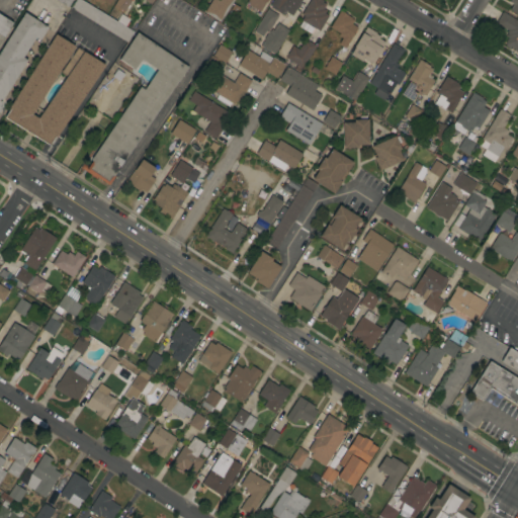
[(71,7),(75,0),(81,0),(133,31),(126,41),(71,7)]
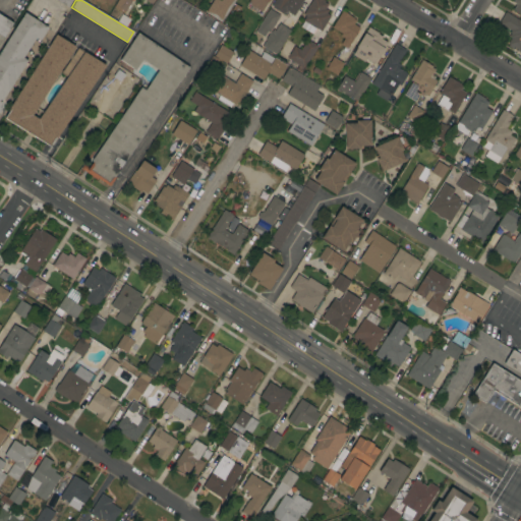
[(153,0),(152,3),(147,0),(131,0),(125,11),(114,5),(117,0),(153,0)]
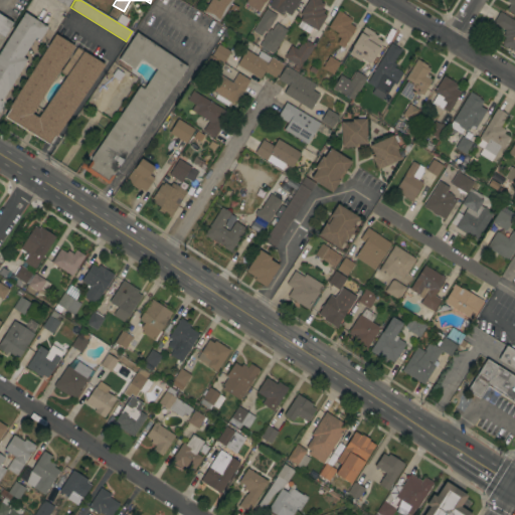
[(230,0),(218,21),(203,12),(209,0),(215,0),(217,1),(217,0),(230,0)]
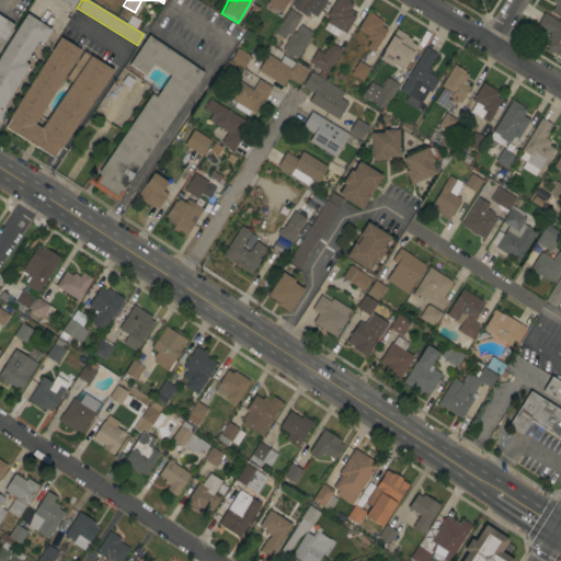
[(288,0),(287,2),(286,2),(281,12),(265,3),(266,0),(288,0)]
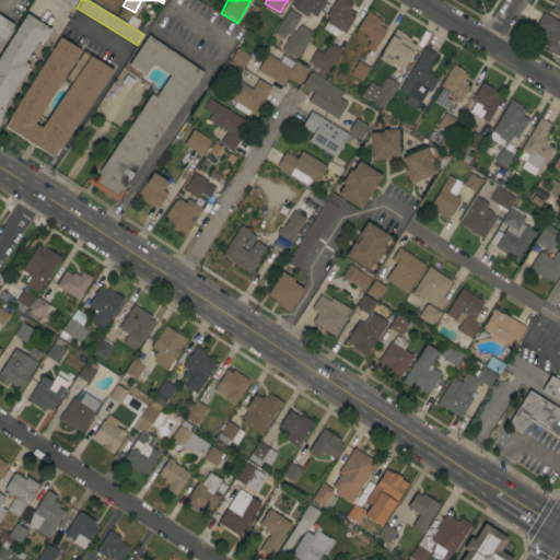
[(324,0),(315,16),(307,12),(312,6),(307,3),(303,11),(295,7),(299,0),(324,0)]
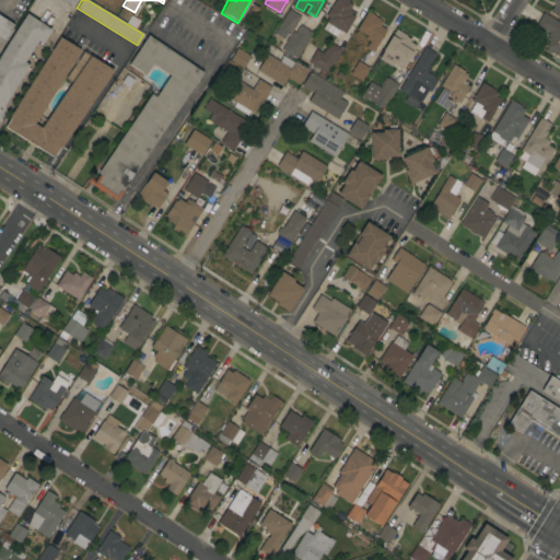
[(345,33),(343,33),(342,34),(340,32),(340,31),(339,30),(335,36),(323,28),(326,23),(325,22),(328,16),(326,15),(334,0),(349,0),(349,1),(353,4),(350,9),(350,8),(349,9),(352,11),(350,14),(354,16),(345,33)]
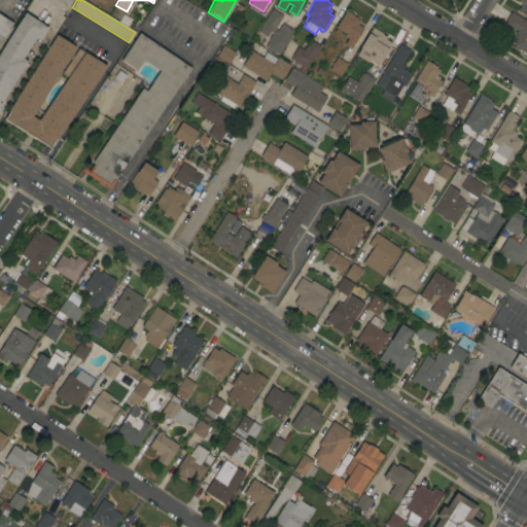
[(526,0),(526,14),(518,9),(522,4),(518,2),(520,0),(526,0)]
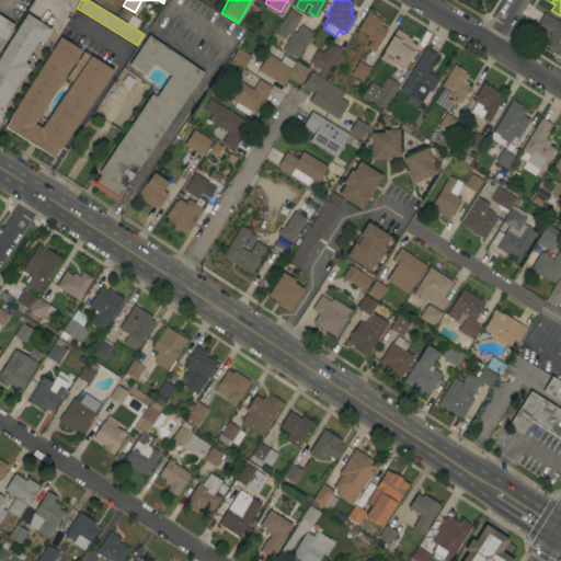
[(368,11),(381,20),(380,20),(384,22),(380,25),(387,30),(374,53),(366,47),(370,41),(366,38),(367,35),(357,30),(368,11)]
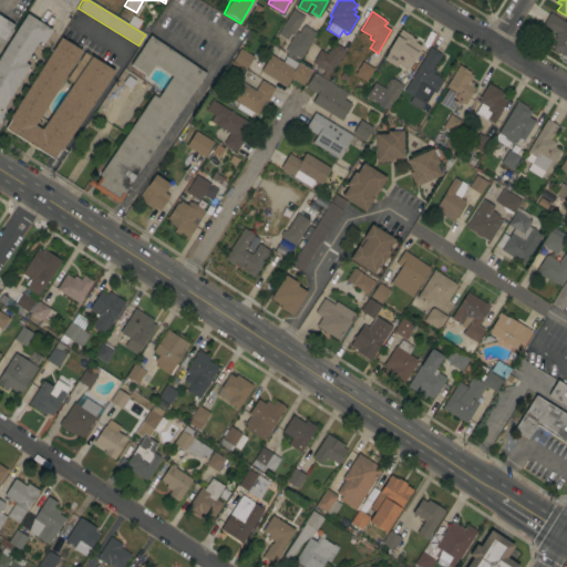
[(566,22),(566,57),(566,58),(562,54),(563,53),(558,51),(557,53),(553,50),(554,49),(553,48),(556,41),(554,40),(556,37),(554,35),(556,33),(543,24),(549,12),(566,22)]
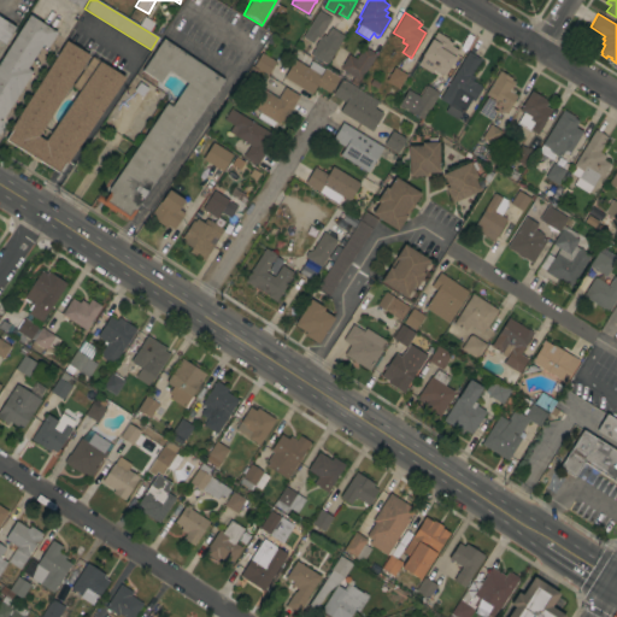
[(0,59),(29,15),(57,33),(47,47),(42,45),(27,68),(33,71),(3,118),(7,121),(0,130),(0,59)]
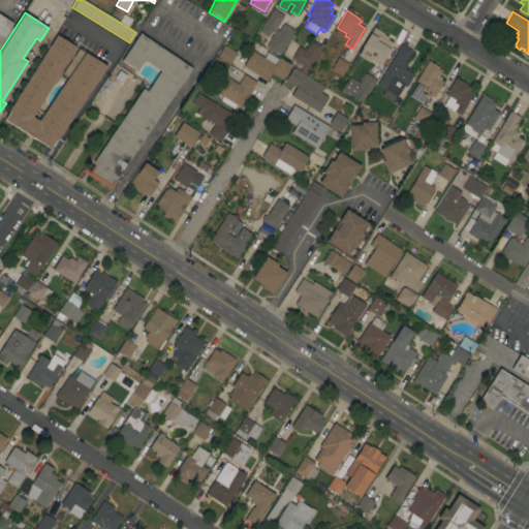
[(0,14),(12,23),(0,42),(0,14)]
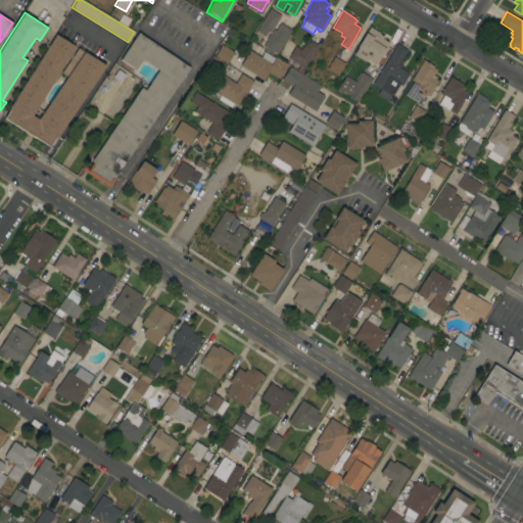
[(289,14),(297,19),(291,30),(283,25),(289,14)]
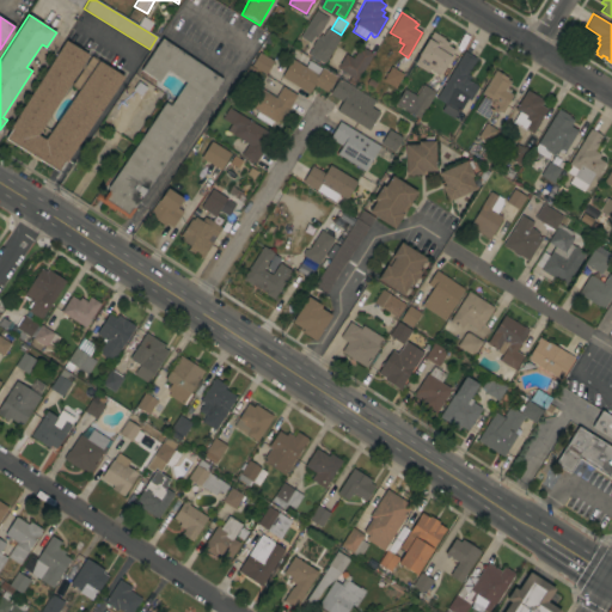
[(319,42),(328,28),(341,36),(331,50),(319,42)]
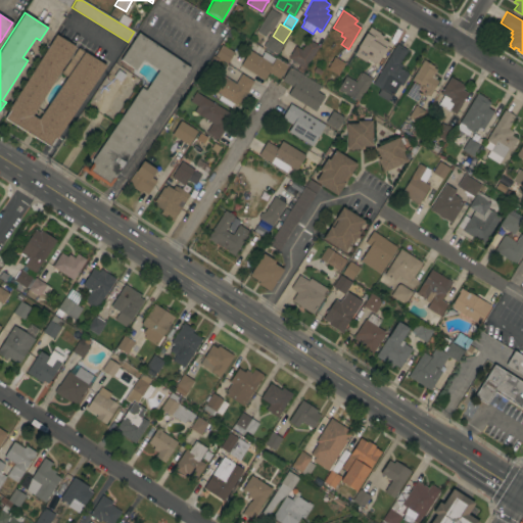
[(307,32),(302,43),(292,38),(298,27),(307,32)]
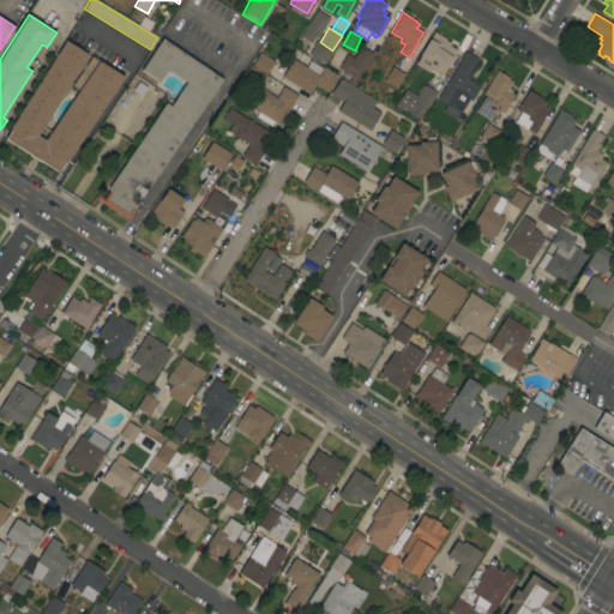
[(446,38),(445,40),(450,43),(449,46),(461,53),(455,64),(450,61),(444,71),(444,70),(440,74),(431,68),(428,72),(415,64),(420,56),(419,55),(429,38),(429,40),(434,31),(446,38)]
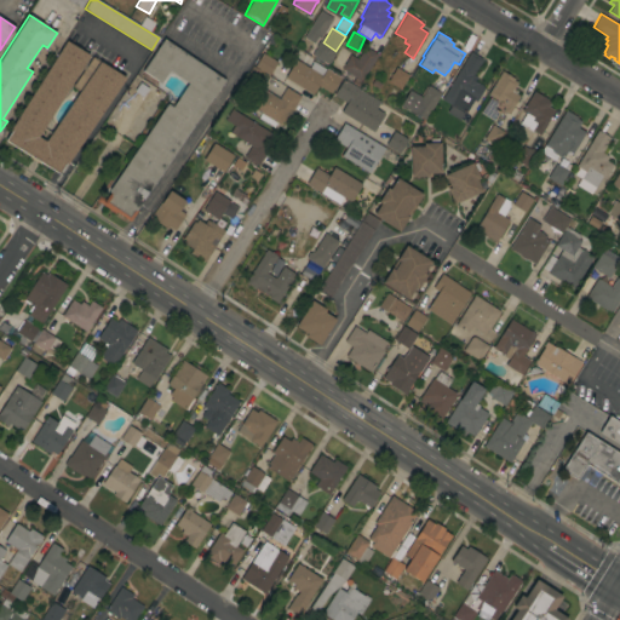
[(224,80),(213,97),(212,96),(128,222),(96,200),(99,195),(105,200),(110,193),(109,191),(166,104),(172,108),(189,82),(168,70),(160,82),(143,72),(164,40),(224,80)]
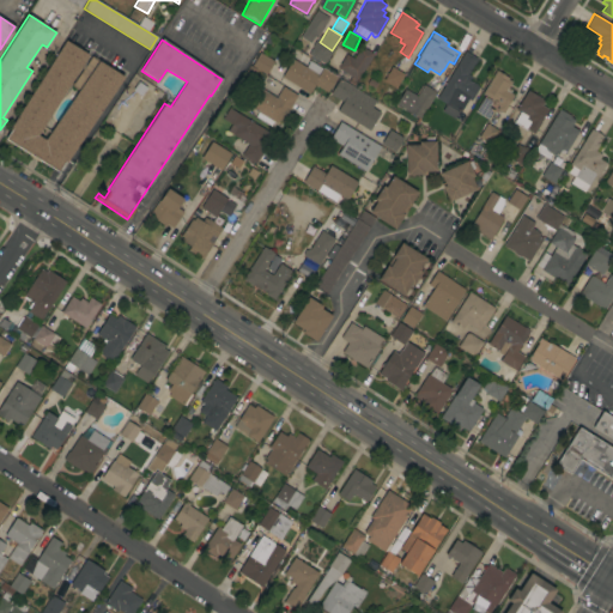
[(66,162),(65,161),(58,171),(42,162),(41,163),(26,155),(28,153),(5,139),(11,129),(65,41),(89,55),(82,65),(85,67),(91,56),(123,77),(66,162)]
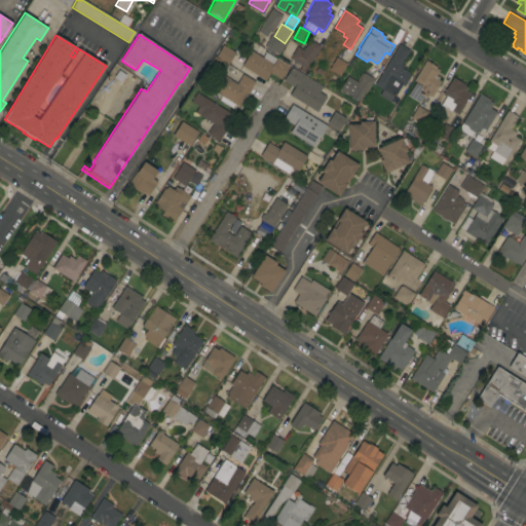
[(304,73),(299,70),(301,66),(289,59),(290,58),(285,54),(288,48),(289,48),(291,45),(296,48),(297,46),(303,50),(309,39),(321,46),(304,73)]
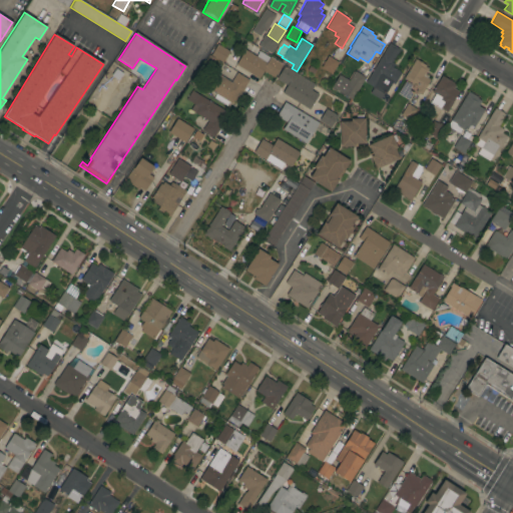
[(389,43),(400,49),(392,62),(394,64),(392,67),(394,68),(394,67),(399,70),(399,71),(401,73),(394,84),(392,83),(385,94),(384,94),(380,99),(370,93),(373,87),(365,82),(389,43)]
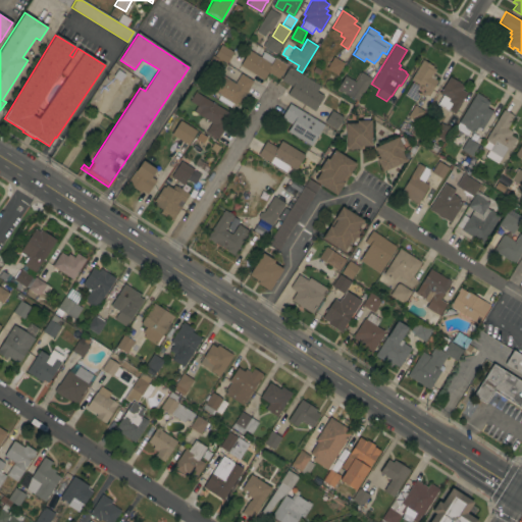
[(233,52),(226,63),(214,56),(221,45),(233,52)]
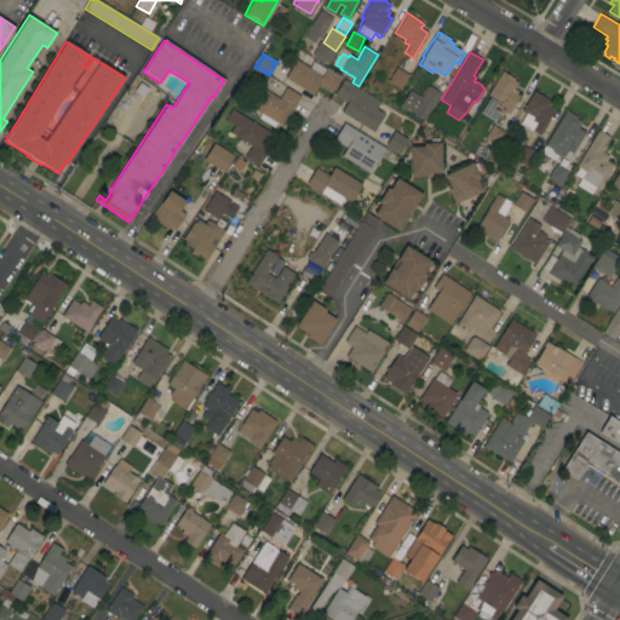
[(285,78),(296,59),(309,68),(313,62),(326,69),(326,68),(340,78),(331,93),(317,86),(313,95),(285,78)]
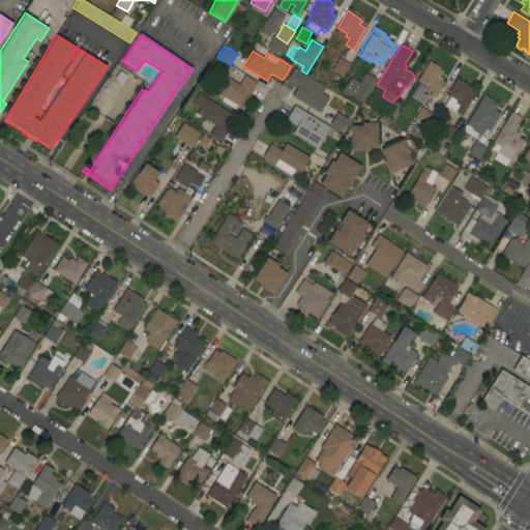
[(331,69),(333,65),(334,63),(335,63),(339,57),(350,64),(343,77),(331,69)]
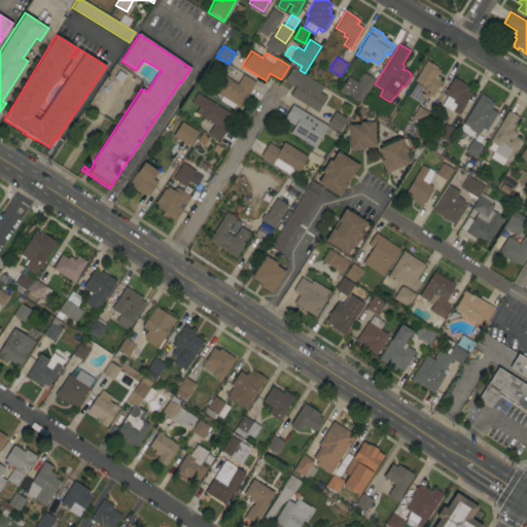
[(426,61),(436,67),(436,68),(440,70),(436,75),(440,77),(438,79),(442,81),(435,91),(436,92),(432,98),(426,94),(428,92),(427,91),(428,89),(414,80),(426,61)]
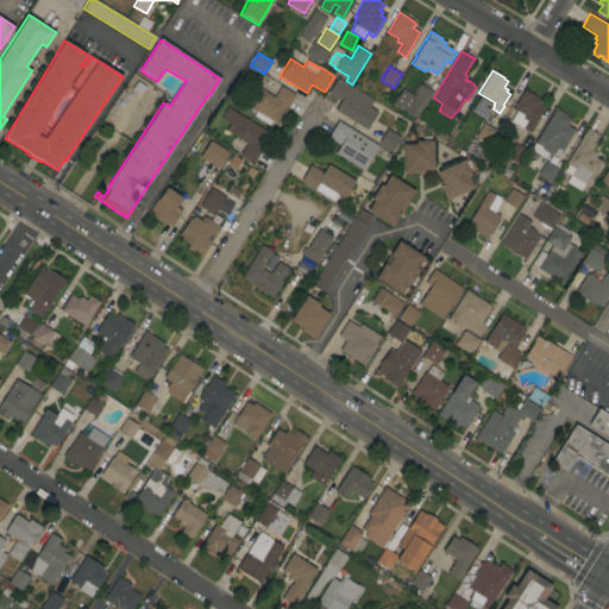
[(334,110),(340,101),(327,93),(337,77),(351,86),(351,87),(372,100),(368,106),(377,112),(366,129),(334,110)]
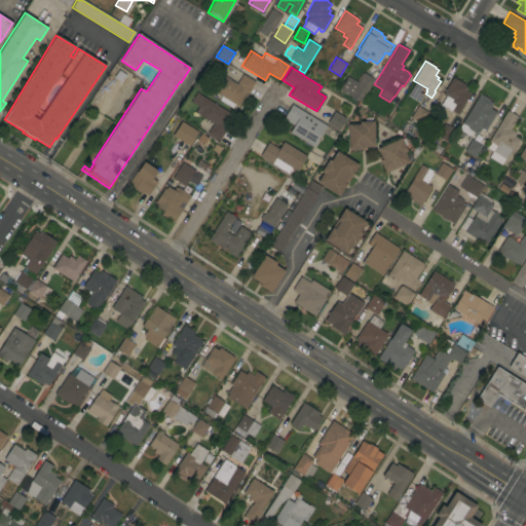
[(339,88),(346,76),(358,82),(364,73),(374,79),(361,102),(339,88)]
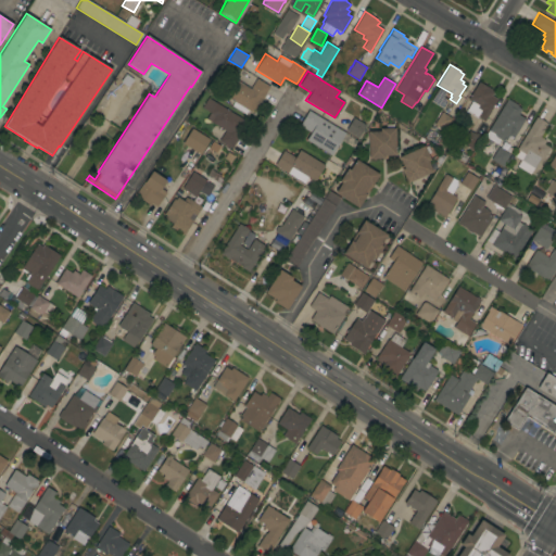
[(250,88),(256,78),(269,86),(261,101),(258,100),(251,112),(248,110),(245,114),(231,105),(234,101),(226,97),(236,79),(250,88)]
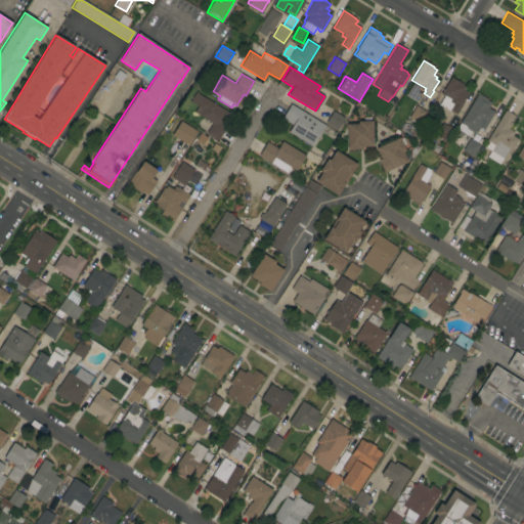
[(450,77),(459,82),(459,81),(463,84),(463,85),(465,86),(463,90),(469,93),(456,115),(449,111),(453,104),(449,101),(450,99),(441,93),(450,77)]
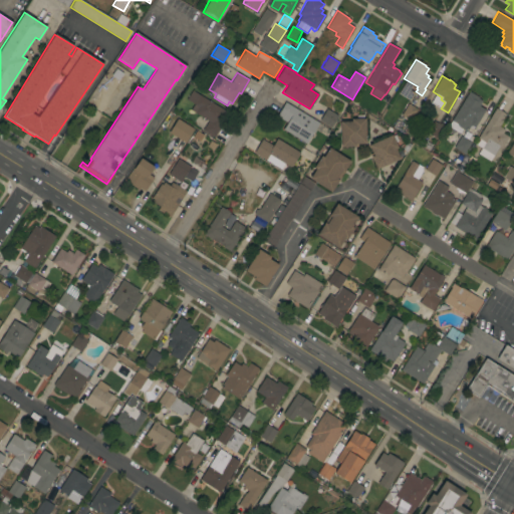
[(398,93),(405,80),(413,84),(410,90),(415,93),(411,100),(398,93)]
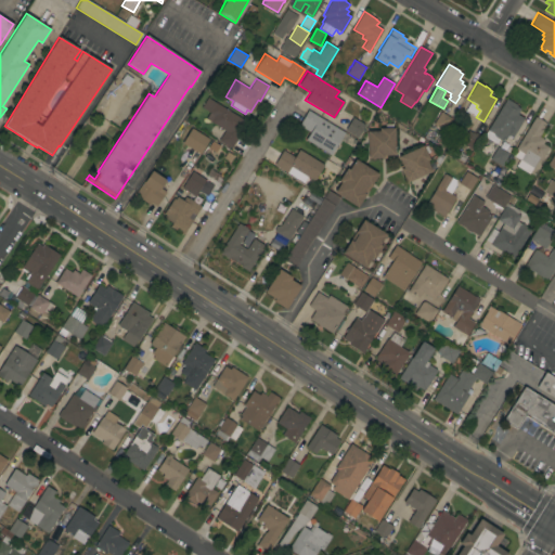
[(245,120),(237,131),(241,133),(231,149),(218,141),(224,130),(206,118),(209,113),(201,107),(207,98),(245,120)]
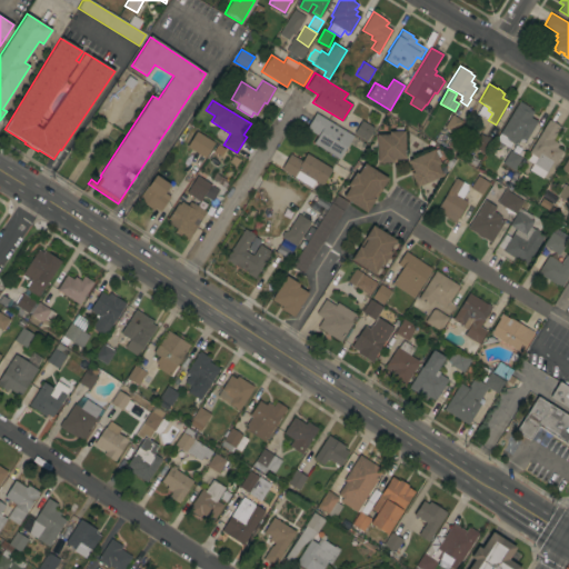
[(519,101),(530,108),(529,109),(533,111),(530,117),(537,121),(526,141),(523,140),(522,141),(520,140),(521,138),(520,138),(516,146),(506,139),(507,137),(499,133),(519,101)]
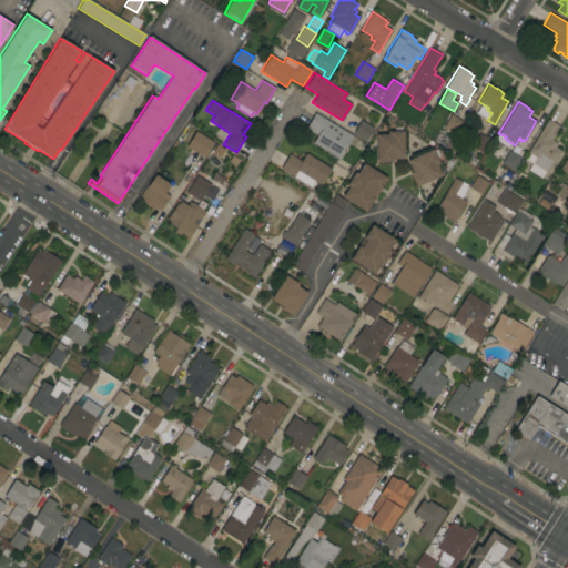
[(352,135),(338,159),(313,143),(317,135),(306,128),(315,112),(352,135)]
